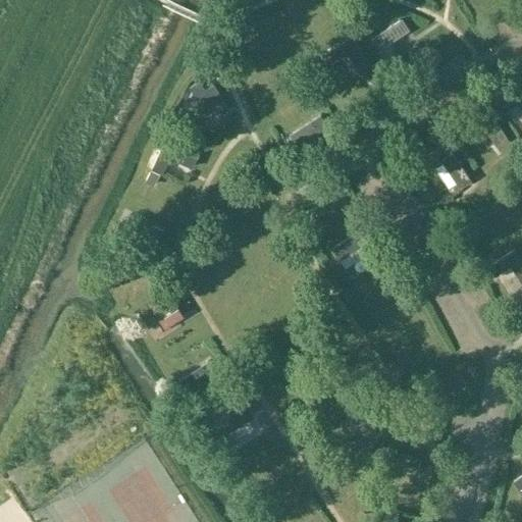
[(386,44),(408,31),(401,19),(371,39),(387,65),(397,59),(386,44)]
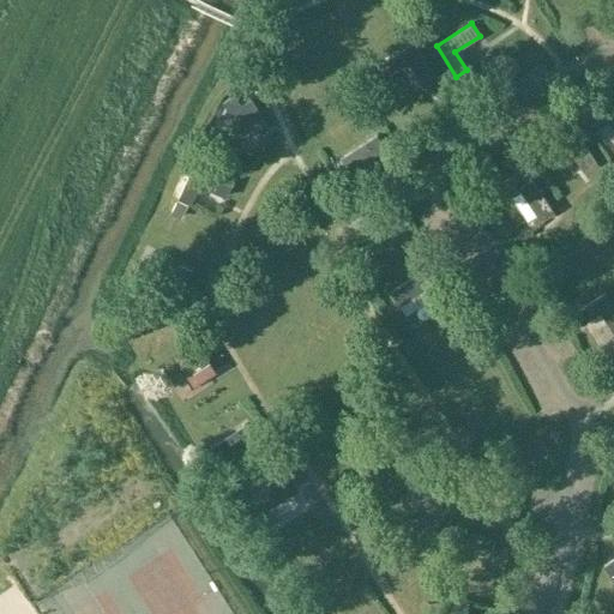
[(423,86),(435,78),(413,43),(381,64),(389,74),(407,62),(423,86)]
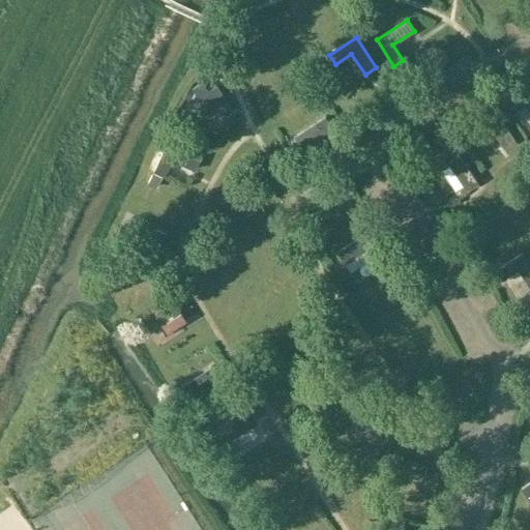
[(223,119),(232,114),(215,87),(207,92),(201,83),(192,89),(208,116),(217,110),(223,119)]
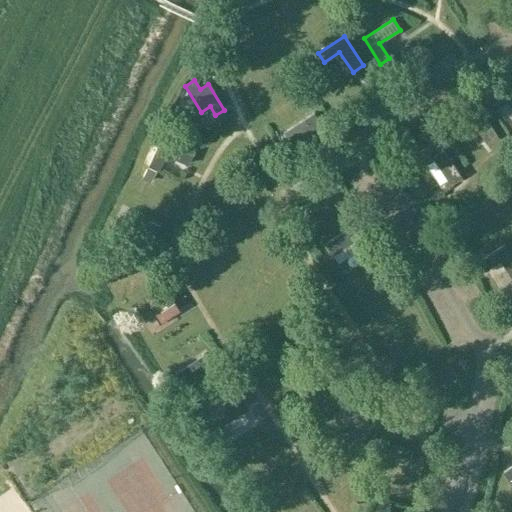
[(511,109),(511,86),(486,102),(491,111),(507,101),(511,109)]
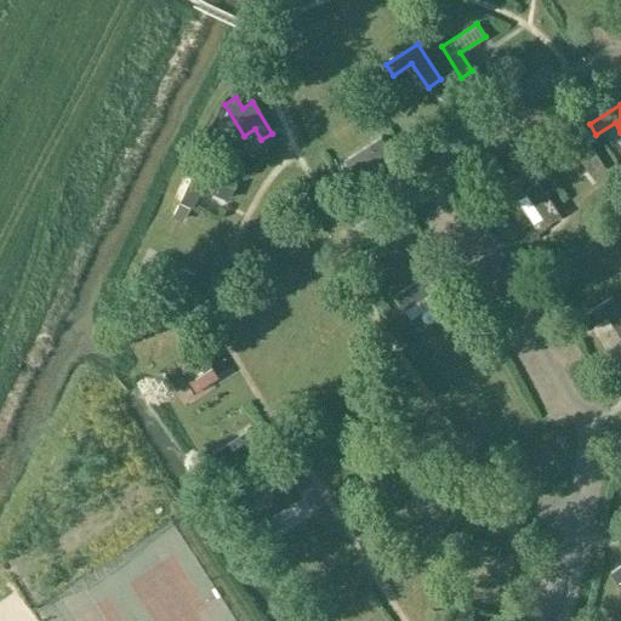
[(590,174),(603,166),(580,131),(548,151),(556,161),(574,149),(590,174)]
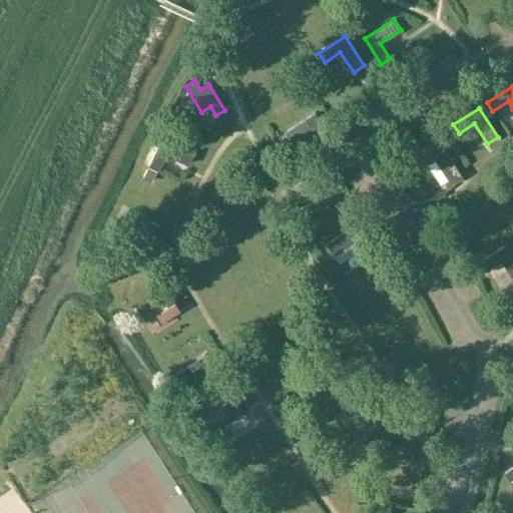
[(322,145),(330,139),(314,114),(285,133),(292,143),(312,130),(322,145)]
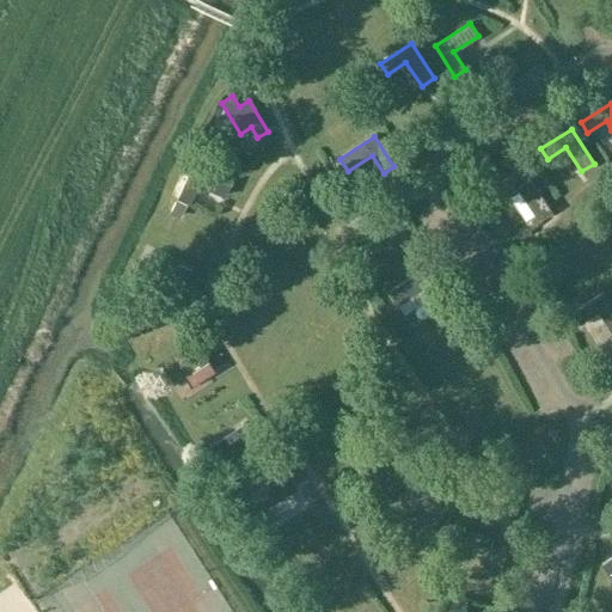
[(224,197),(230,183),(193,165),(177,199),(188,204),(197,184),(224,197)]
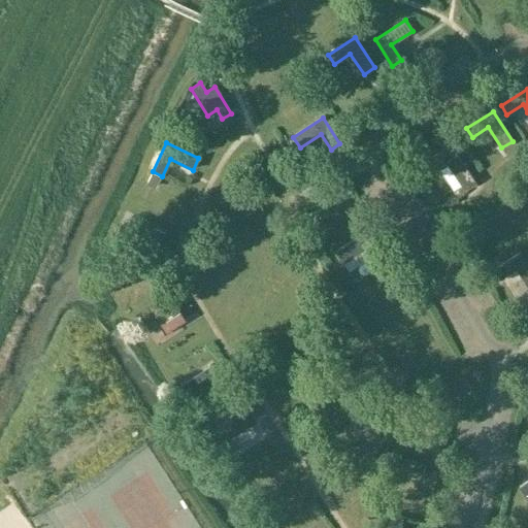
[(474,184),(471,178),(452,149),(426,165),(431,174),(447,164),(464,191),(474,184)]
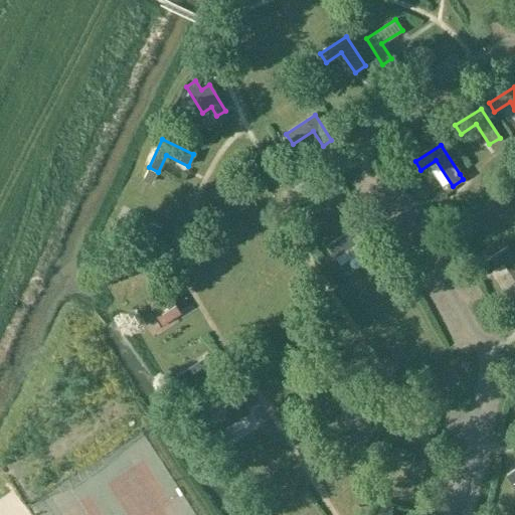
[(364,258),(373,251),(356,226),(327,245),(334,255),(354,242),(364,258)]
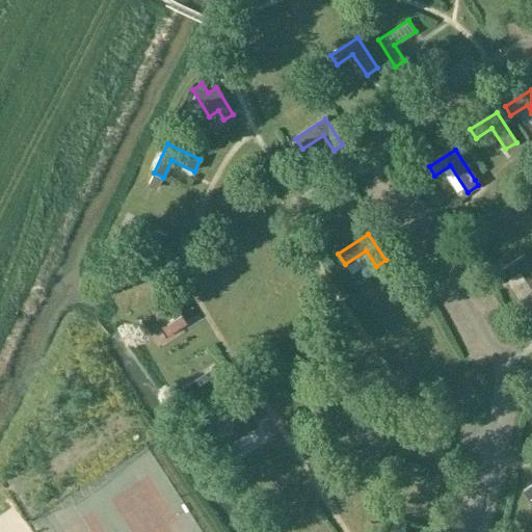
[(531,290),(531,266),(524,255),(498,272),(503,281),(519,271),(531,290)]
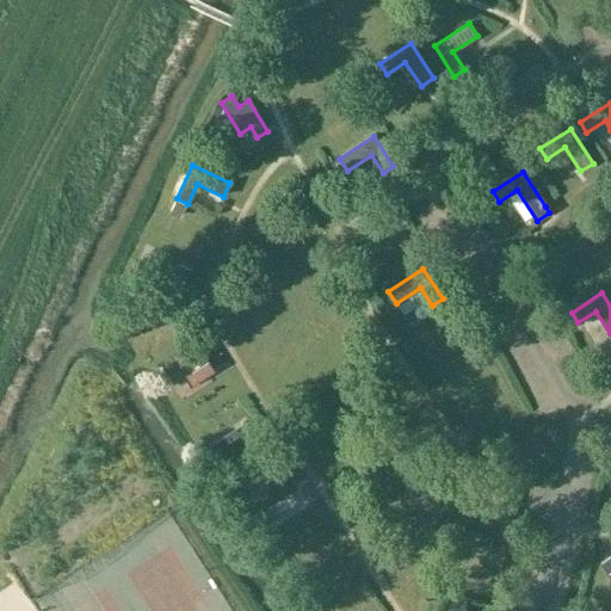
[(228,451),(252,436),(244,423),(209,445),(229,476),(240,469),(228,451)]
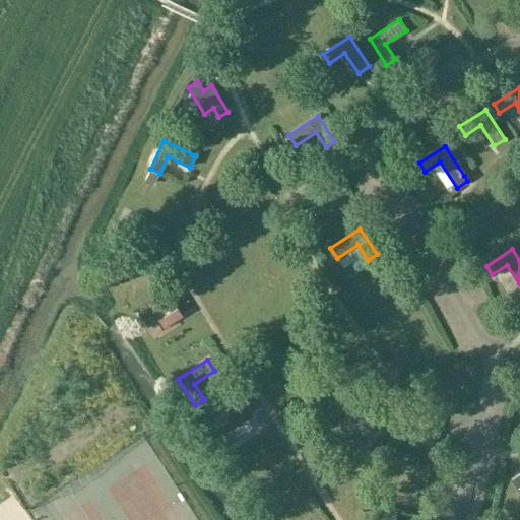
[(225,433),(246,418),(240,408),(209,428),(226,453),(236,448),(225,433)]
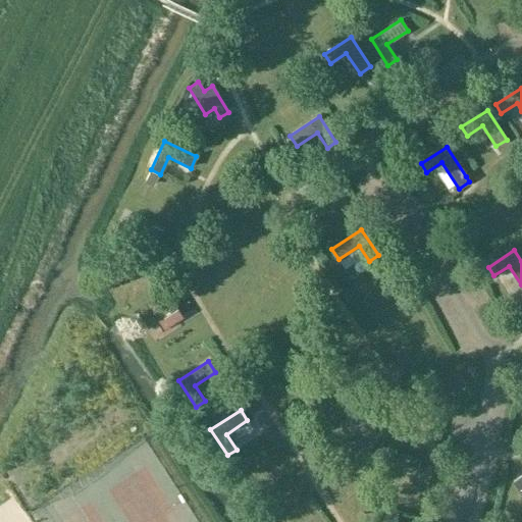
[(521,475),(513,481),(521,496),(521,475)]
